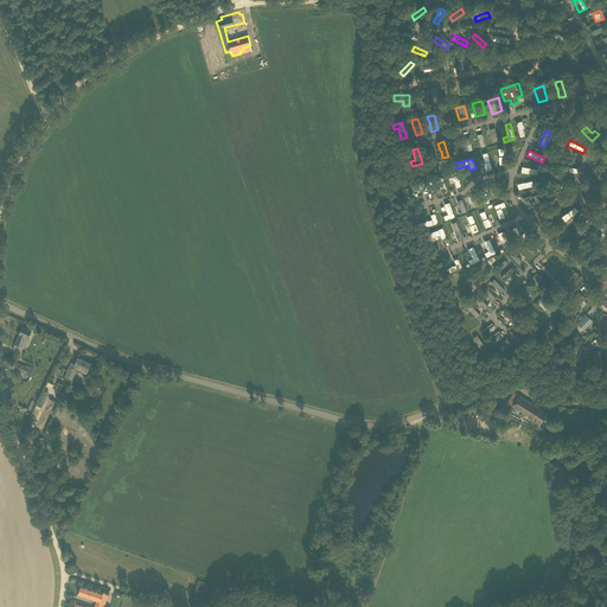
[(592,168),(589,172),(602,180),(605,177),(592,168)]
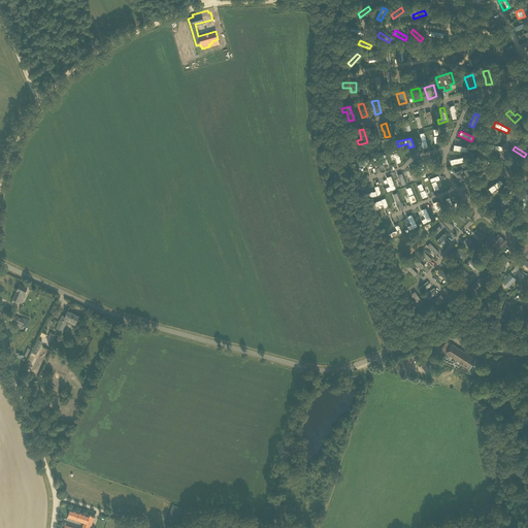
[(395,157),(397,163),(401,162),(397,150),(392,151),(394,158),(395,157)]
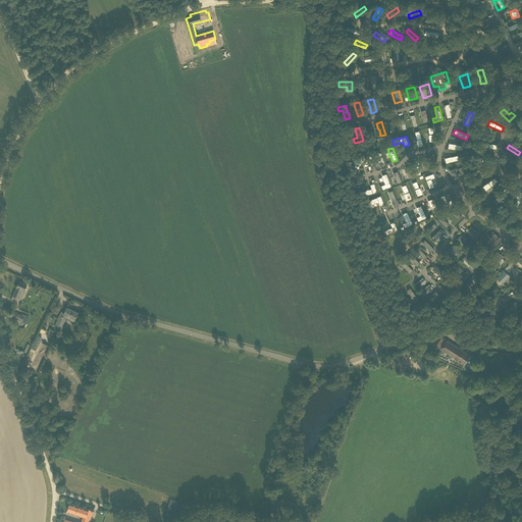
[(384,164),(381,153),(372,155),(374,159),(377,158),(380,166),(384,164)]
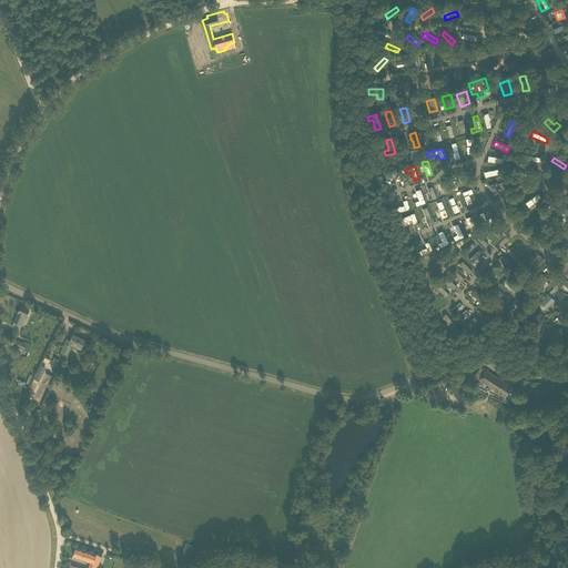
[(525,173),(524,179),(538,179),(538,169),(534,169),(534,173),(525,173)]
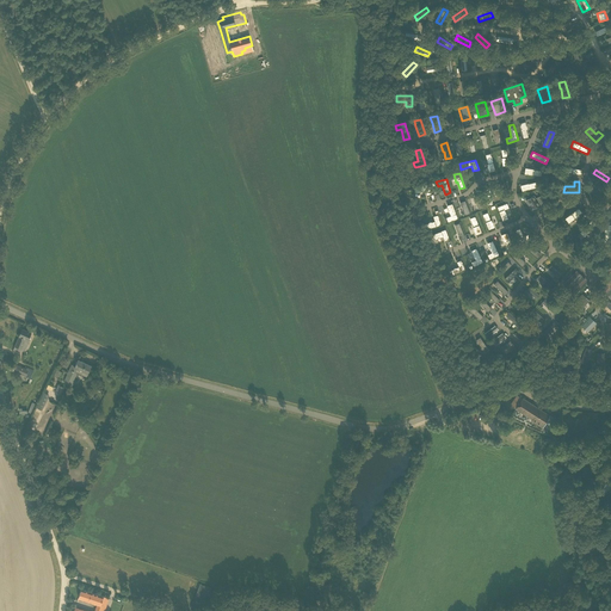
[(414,187),(414,191),(415,193),(426,190),(427,195),(432,193),(430,183),(425,184),(414,187)]
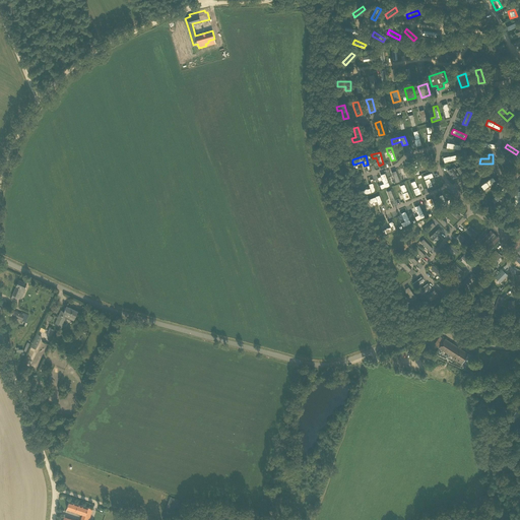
[(511,157),(503,169),(507,172),(515,160),(511,157)]
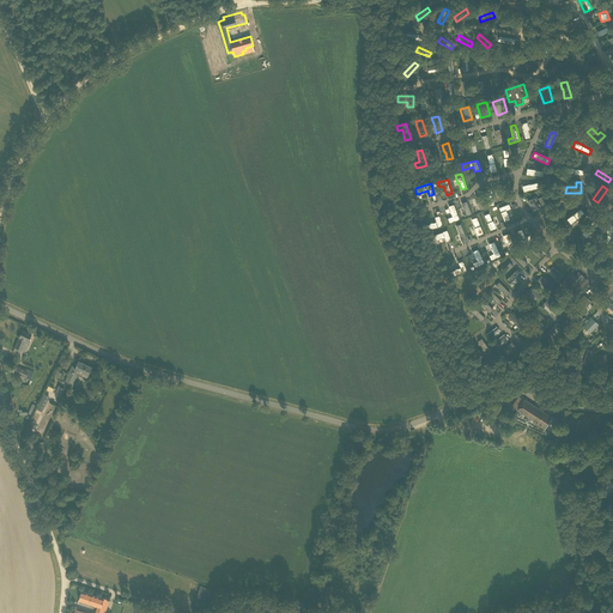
[(535,196),(528,201),(530,206),(532,205),(535,210),(544,204),(540,198),(538,199),(535,196)]
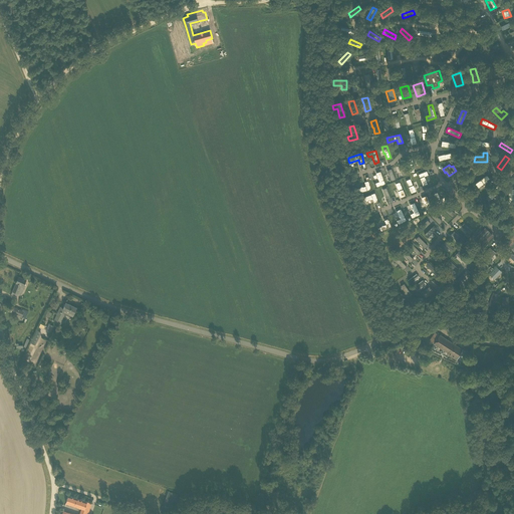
[(396,179),(392,169),(387,170),(388,174),(389,173),(389,175),(390,175),(392,181),(396,179)]
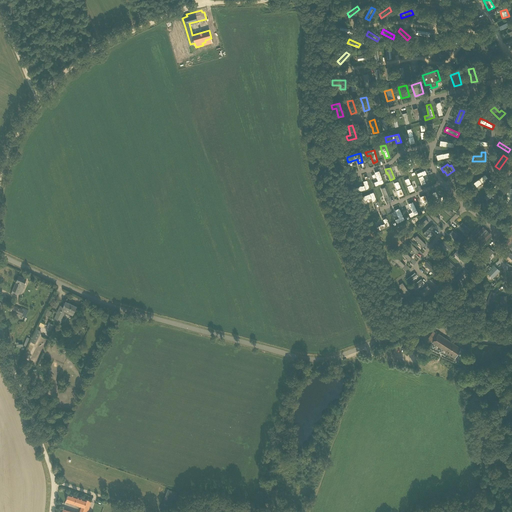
[(379,170),(374,172),(378,181),(374,182),(375,186),(384,183),(379,170)]
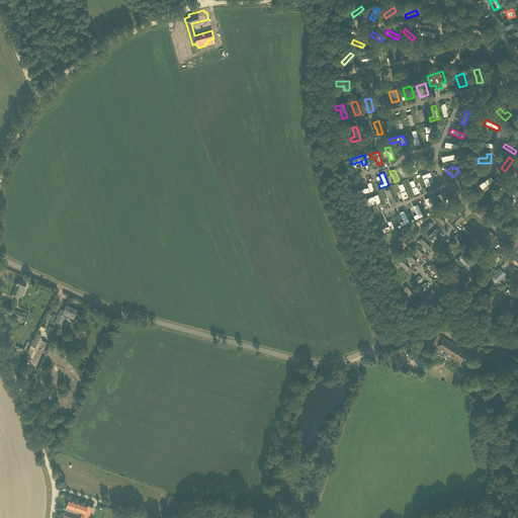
[(431,176),(430,172),(422,175),(423,179),(426,187),(431,185),(428,178),(431,176)]
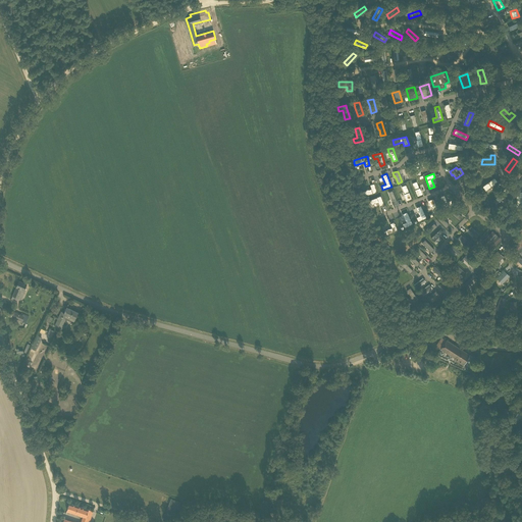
[(494,177),(482,187),(486,191),(498,181),(494,177)]
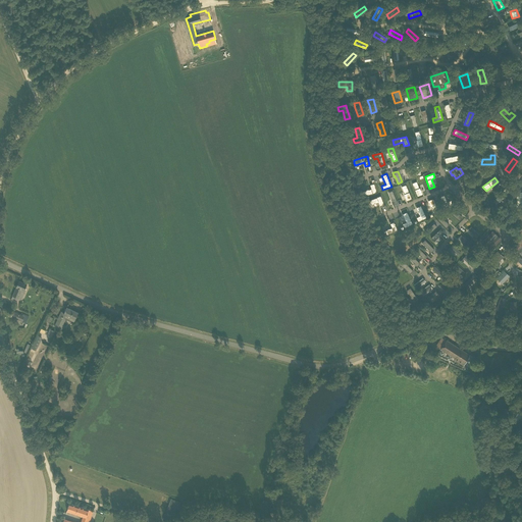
[(412,184),(415,190),(417,196),(422,194),(420,188),(419,188),(417,181),(412,184)]
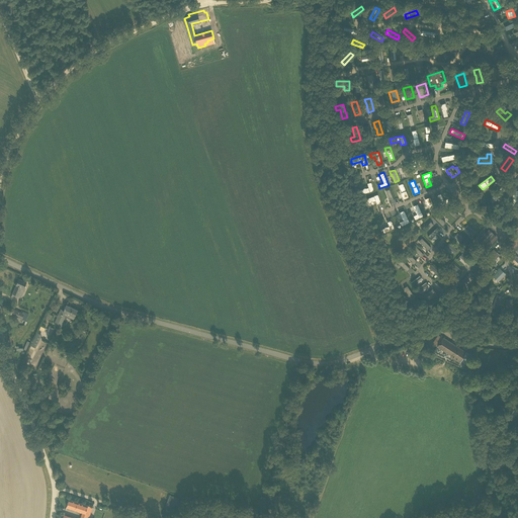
[(368,187),(360,190),(359,190),(360,194),(361,194),(373,190),(371,182),(367,183),(368,187)]
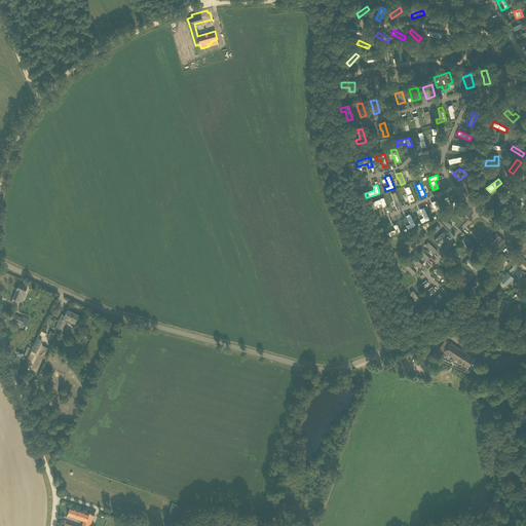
[(415,200),(412,193),(409,186),(405,188),(408,195),(407,195),(410,202),(415,200)]
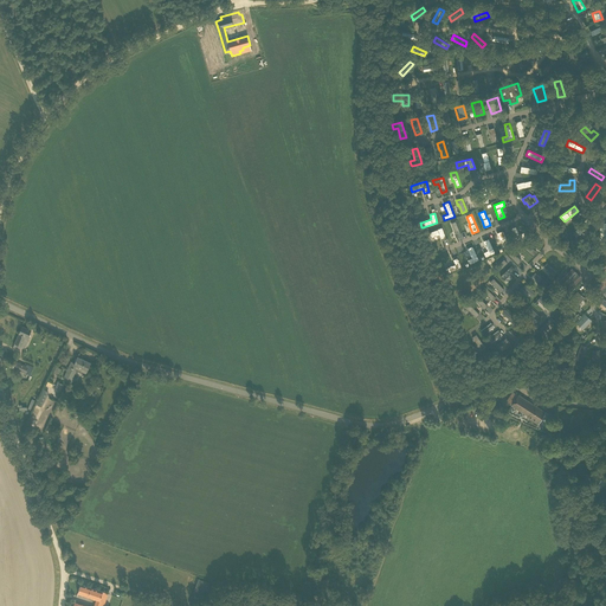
[(587,218),(575,231),(579,234),(591,221),(587,218)]
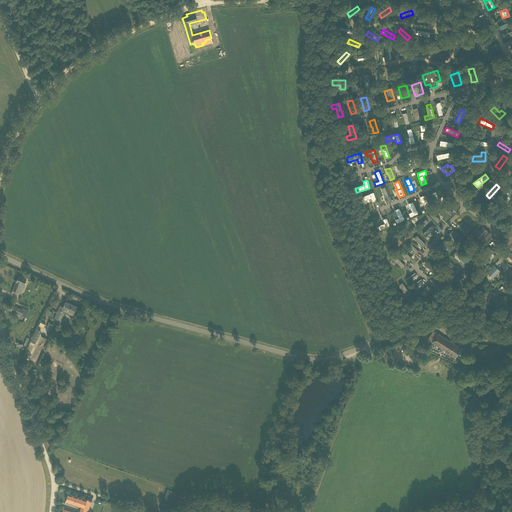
[(389,199),(385,187),(381,188),(386,200),(389,199)]
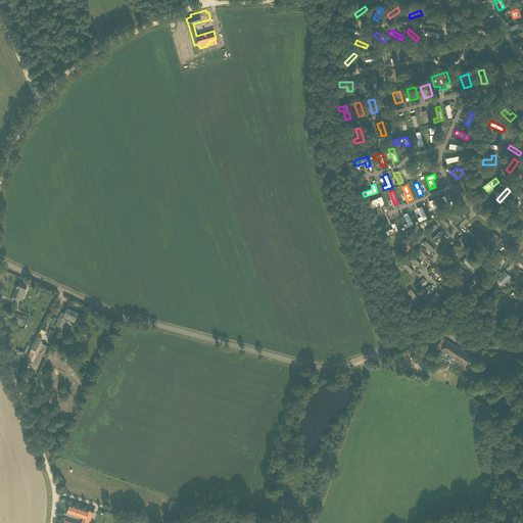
[(383,205),(384,204),(381,196),(369,201),(371,205),(379,202),(381,205),(383,205)]
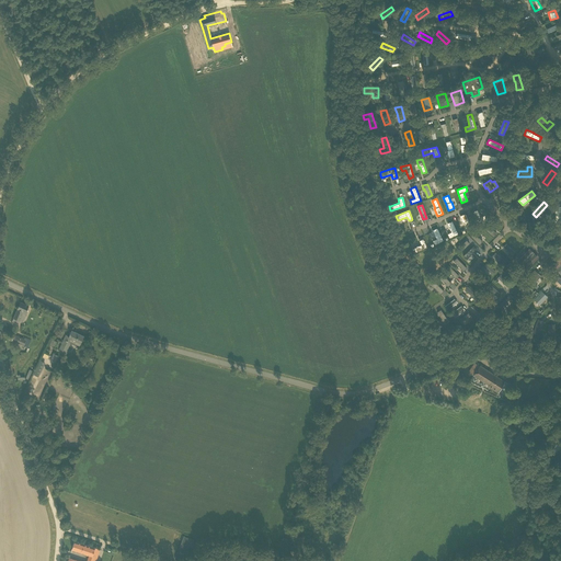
[(464,222),(464,221),(468,230),(472,228),(468,219),(466,213),(460,216),(464,222)]
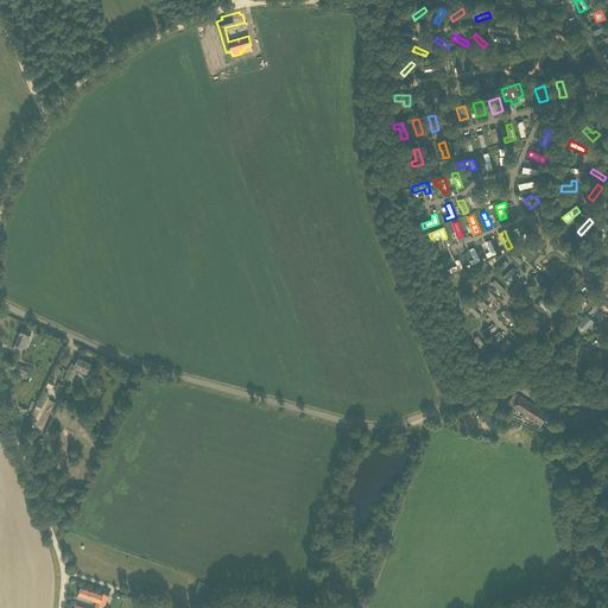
[(496,253),(494,249),(491,239),(485,241),(489,252),(485,253),(487,258),(496,253)]
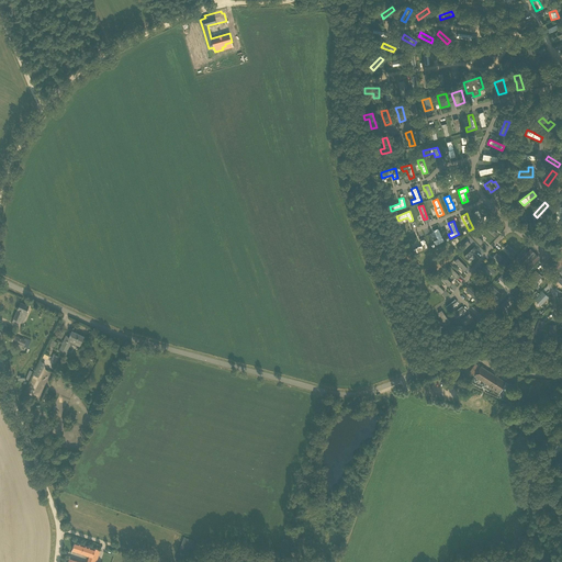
[(485,229),(495,237),(497,233),(495,231),(494,232),(493,231),(493,229),(487,225),(485,229)]
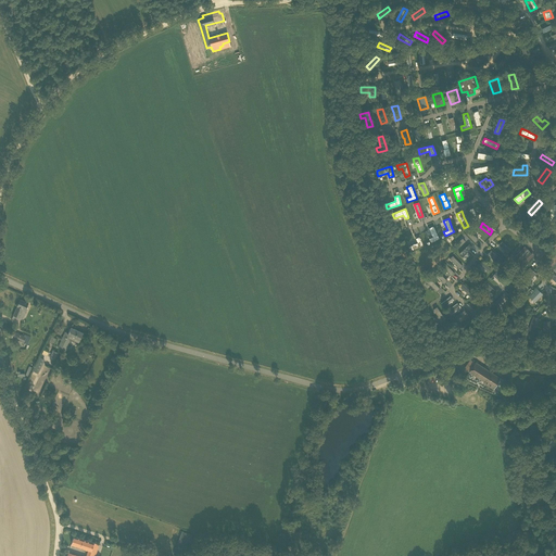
[(440,239),(438,235),(433,226),(429,228),(432,237),(429,239),(431,243),(440,239)]
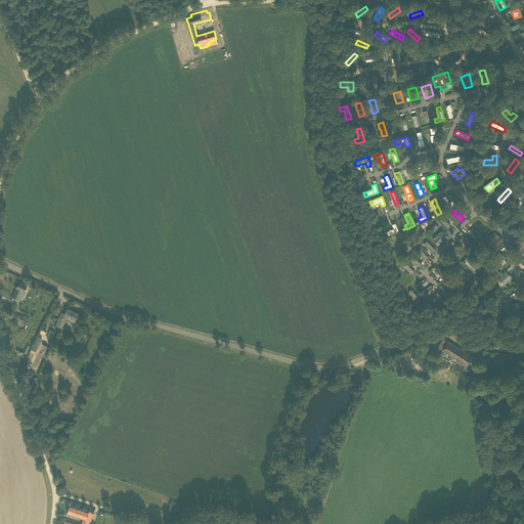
[(443,217),(440,220),(447,228),(451,225),(448,223),(446,222),(447,221),(443,217)]
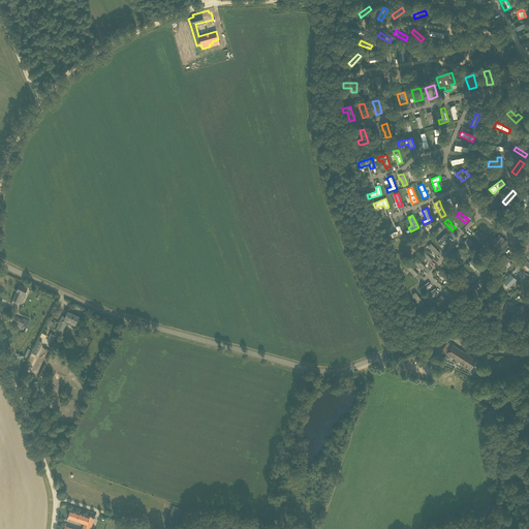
[(490,232),(493,229),(485,221),(481,224),(490,232)]
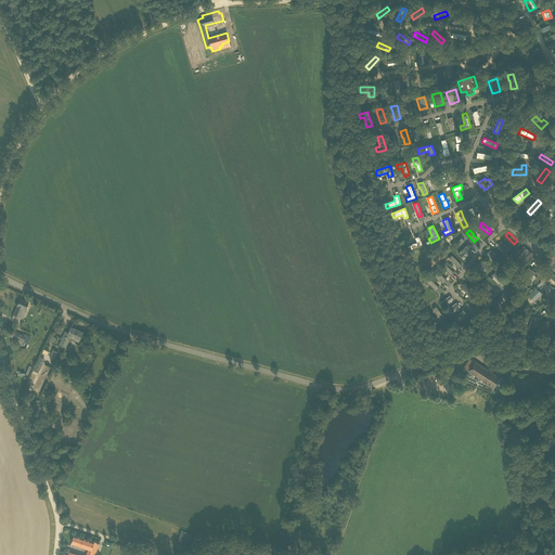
[(423,245),(418,236),(415,237),(417,242),(409,246),(410,250),(423,245)]
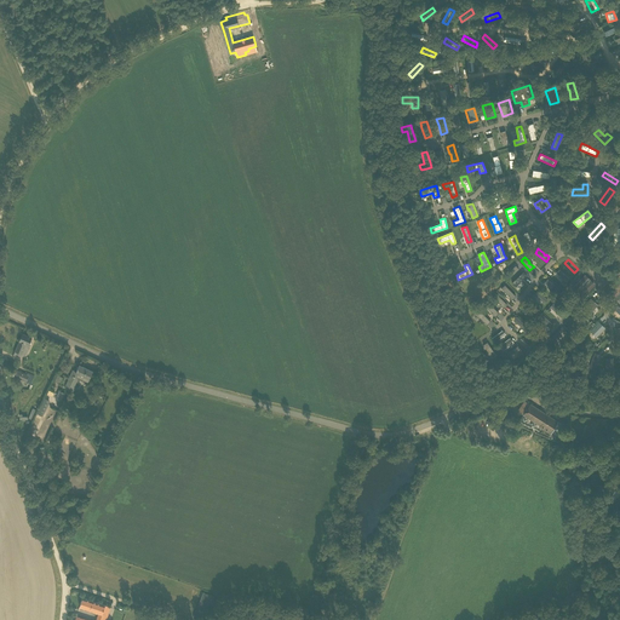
[(518,269),(516,265),(504,276),(507,279),(518,269)]
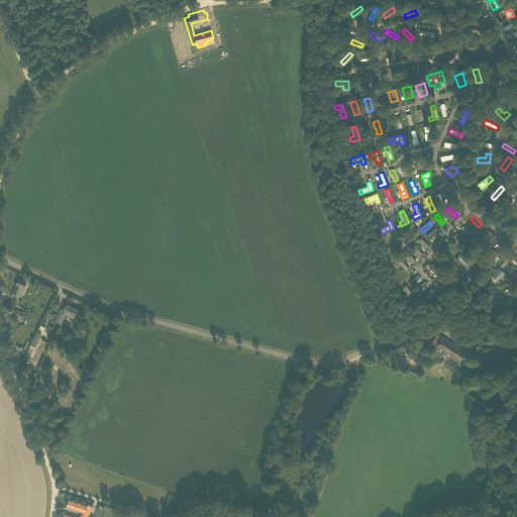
[(433,229),(438,223),(435,221),(430,227),(433,229)]
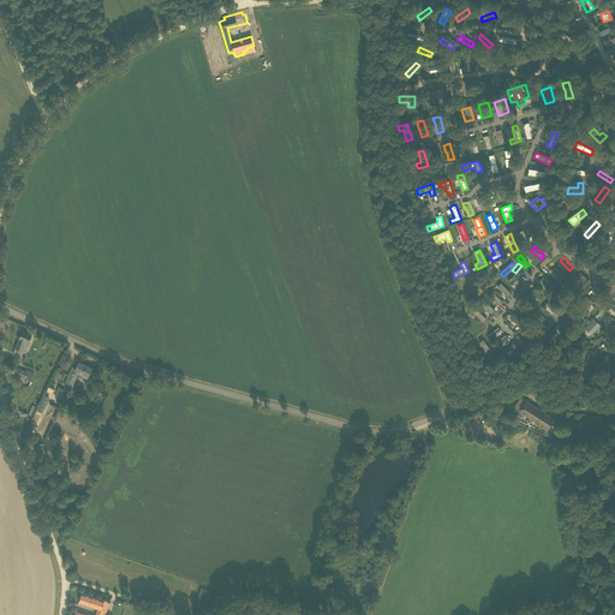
[(565,276),(555,267),(551,270),(561,280),(565,276)]
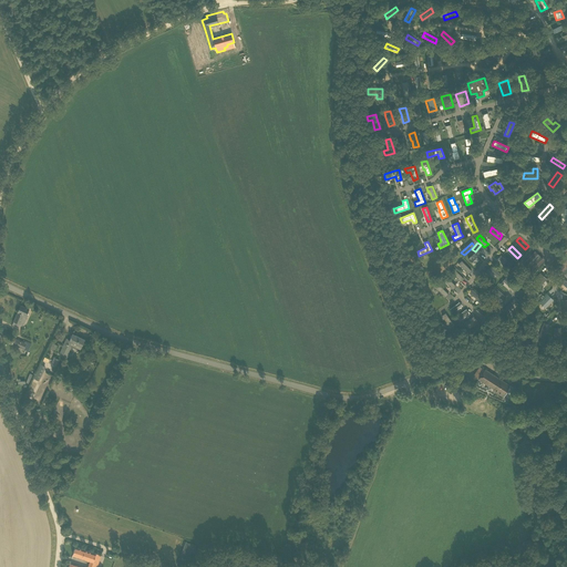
[(482,251),(478,248),(468,258),(471,261),(482,251)]
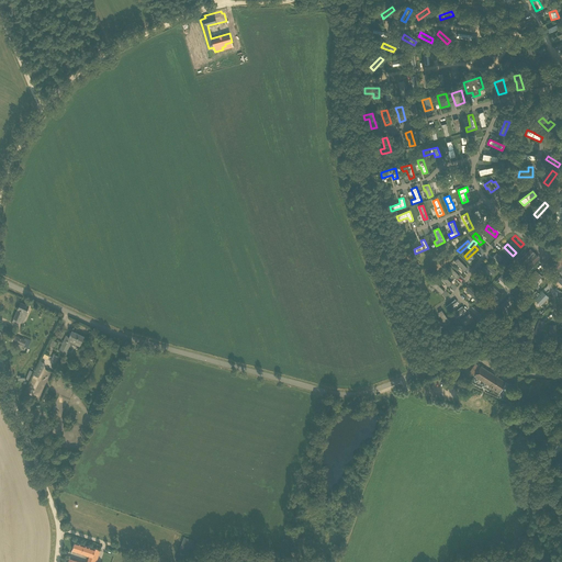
[(518,261),(528,270),(539,258),(530,249),(518,261)]
